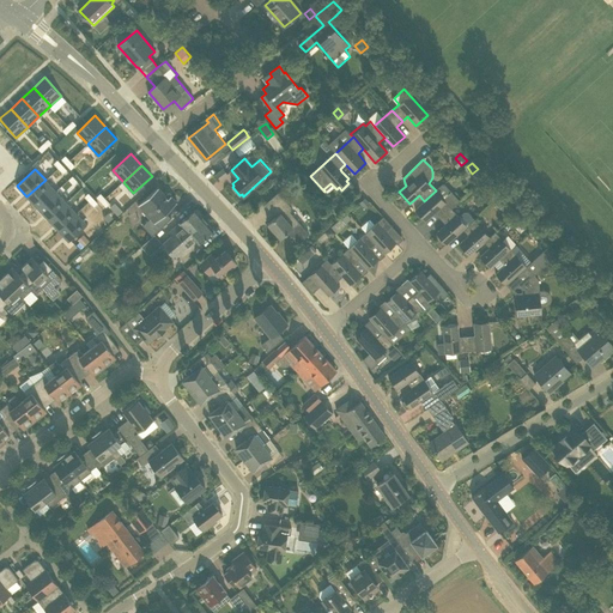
[(228,174),(224,169),(217,174),(220,178),(228,174)]
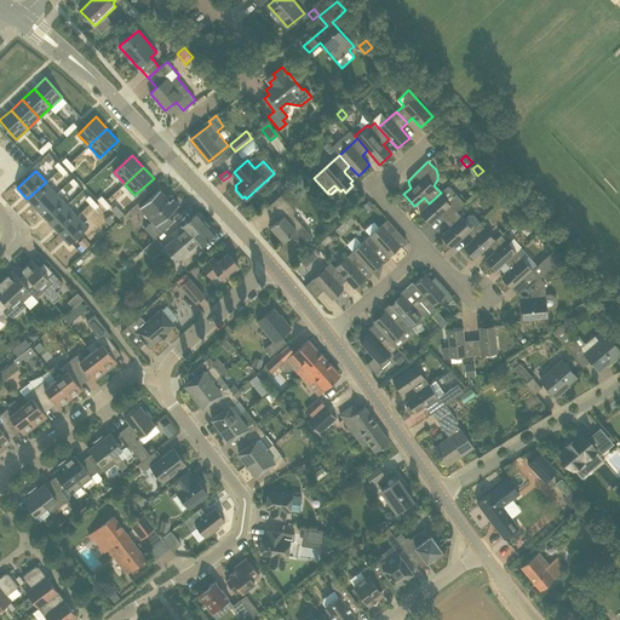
[(231,185),(237,177),(231,173),(225,182),(231,185)]
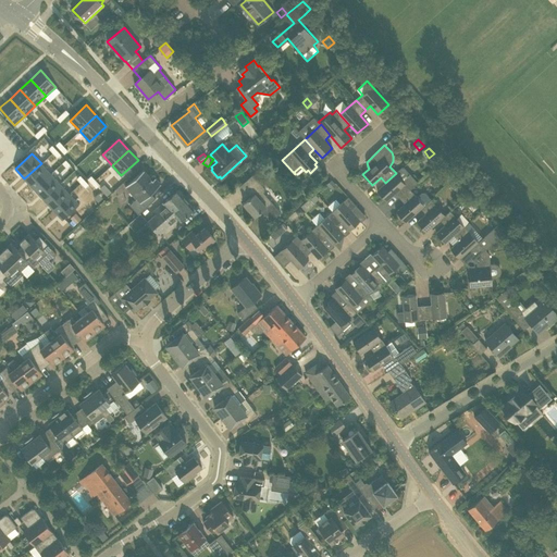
[(247,163),(251,169),(258,163),(254,158),(247,163)]
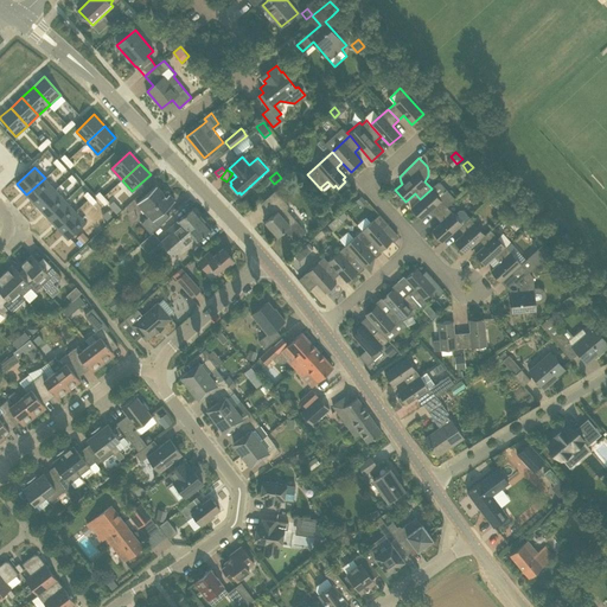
[(26,195),(37,206),(55,189),(45,178),(26,195)]
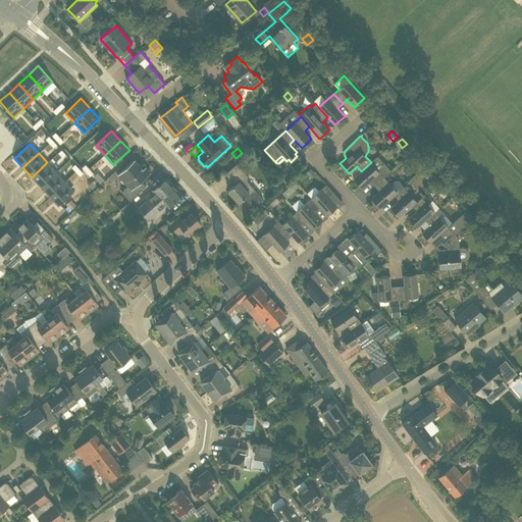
[(353,178),(362,189),(370,180),(375,186),(384,177),(393,170),(378,155),(371,162),(361,171),(353,178)]
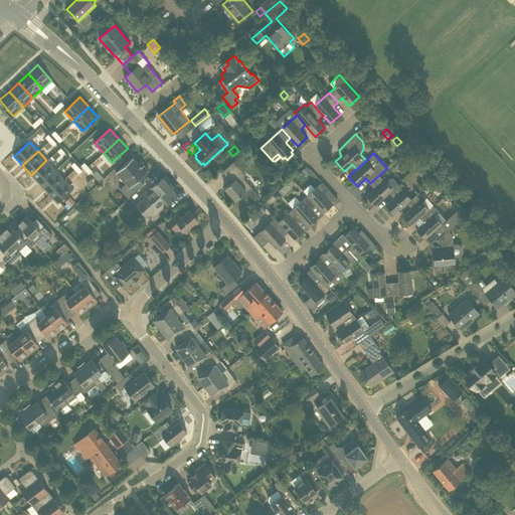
[(415,156),(408,161),(414,168),(421,163),(415,156)]
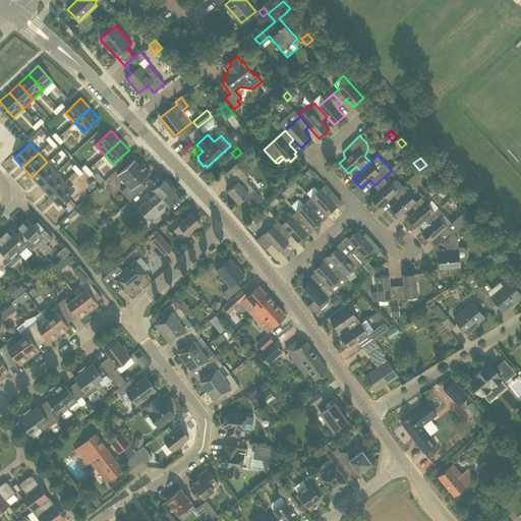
[(142,168),(134,159),(117,174),(118,175),(119,173),(129,184),(121,191),(129,200),(130,199),(146,185),(141,181),(151,172),(146,166),(142,168)]
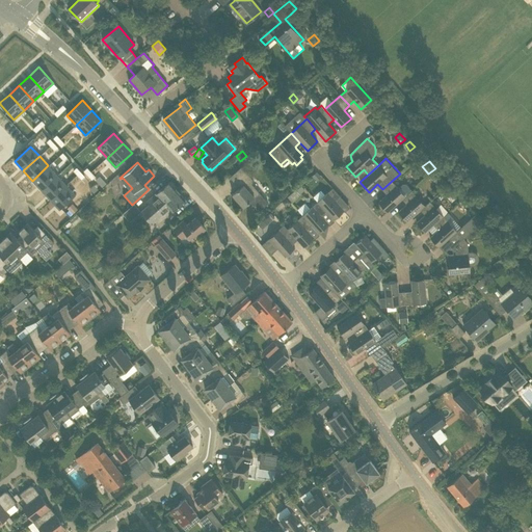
[(57,176),(48,165),(32,181),(42,190),(57,176)]
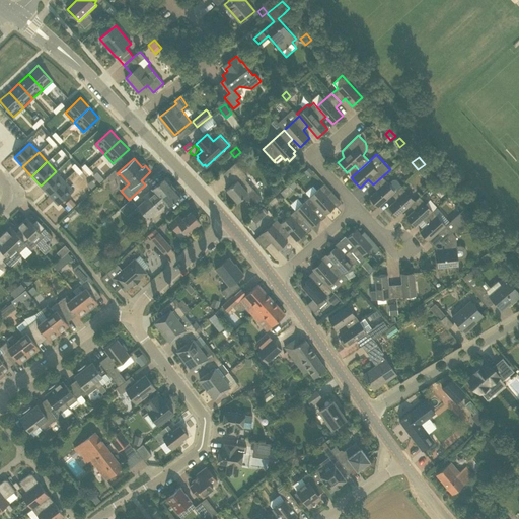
[(237,202),(243,197),(251,206),(262,198),(245,179),(246,178),(245,176),(247,175),(236,162),(224,172),(233,183),(227,190),(237,202)]
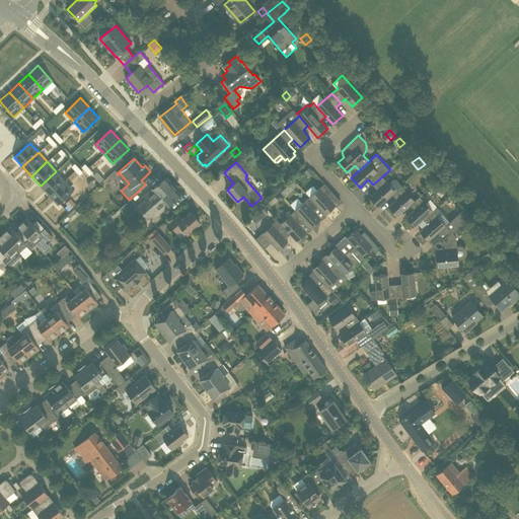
[(424,176),(430,171),(425,166),(419,171),(424,176)]
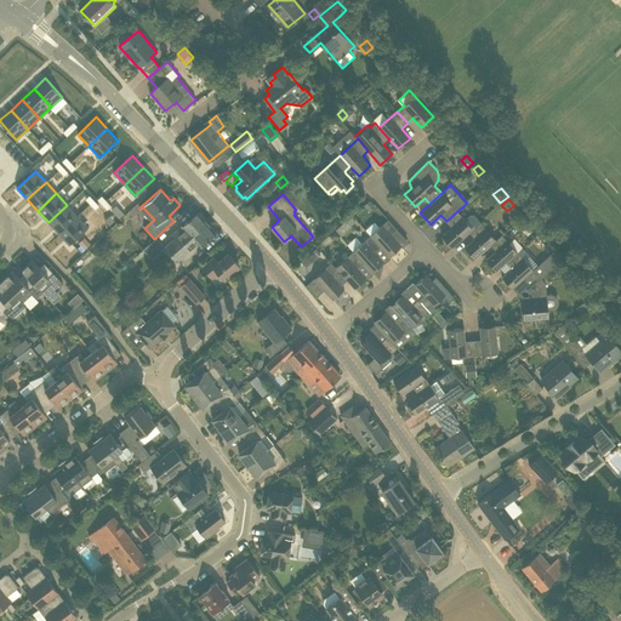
[(49,222),(60,233),(78,216),(67,205),(49,222)]
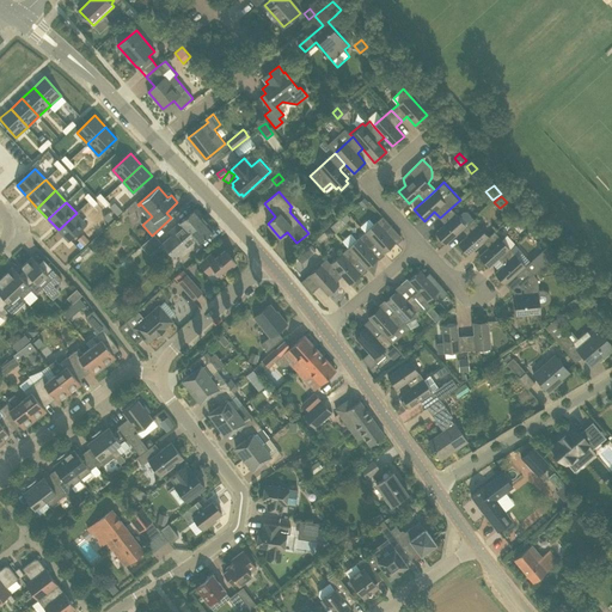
[(204,219),(195,208),(179,222),(182,225),(161,243),(153,234),(152,236),(141,245),(148,255),(155,249),(163,256),(204,219)]
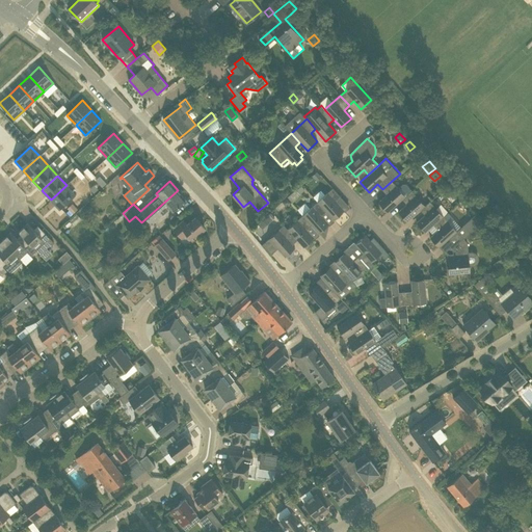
[(403,184),(398,188),(392,181),(382,189),(387,194),(378,202),(388,212),(402,198),(411,190),(406,184),(403,184)]
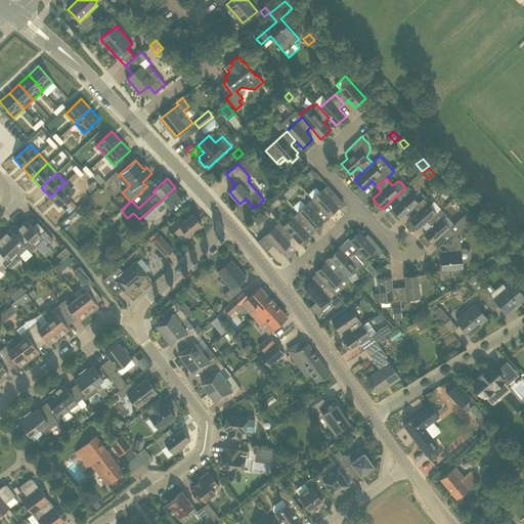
[(75,191),(66,182),(50,197),(58,207),(75,191)]
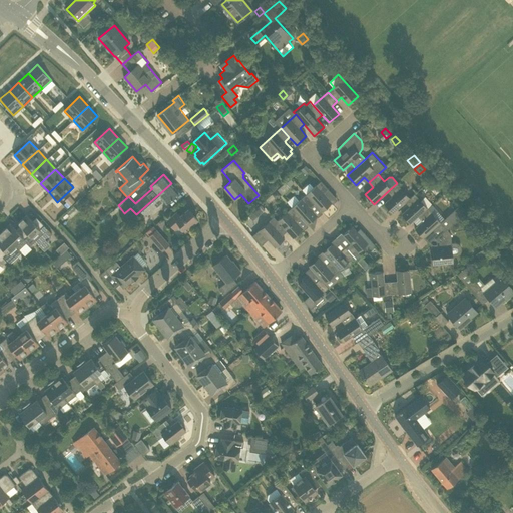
[(286,183),(278,189),(282,194),(290,187),(289,186),(295,181),(292,178),(286,183)]
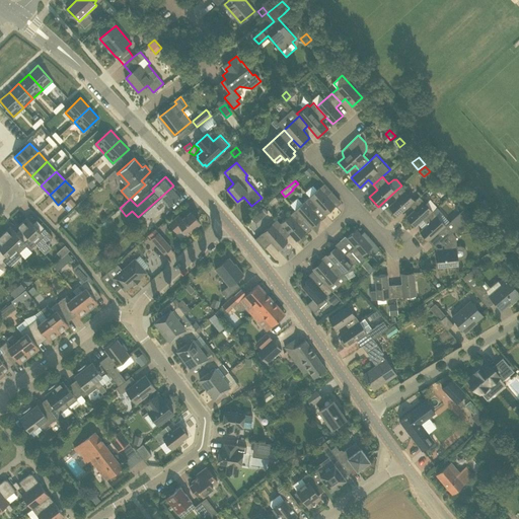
[(342,202),(324,183),(309,197),(325,214),(336,206),(337,207),(342,202)]
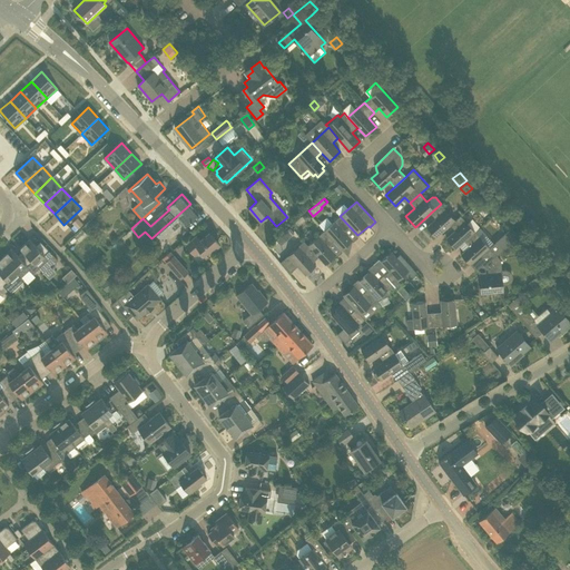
[(184,226),(198,214),(190,204),(151,238),(157,245),(182,223),(184,226)]
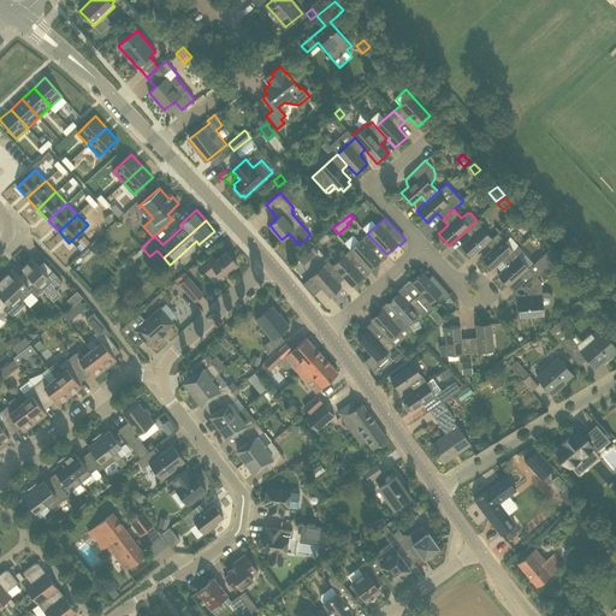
[(471,236),(461,244),(472,256),(486,243),(492,238),(477,220),(466,230),(471,236)]
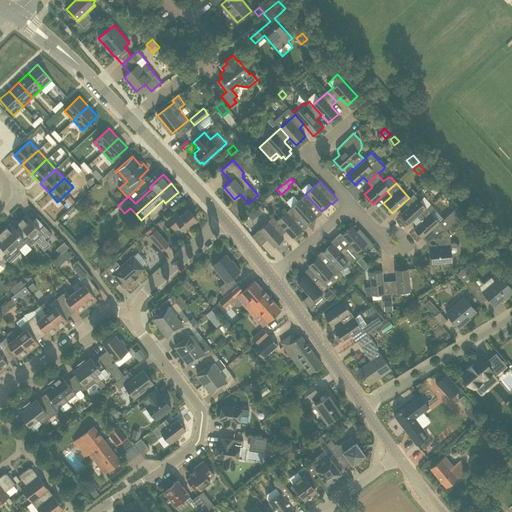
[(409,207),(401,214),(409,223),(417,216),(427,208),(414,193),(409,198),(404,202),(409,207)]
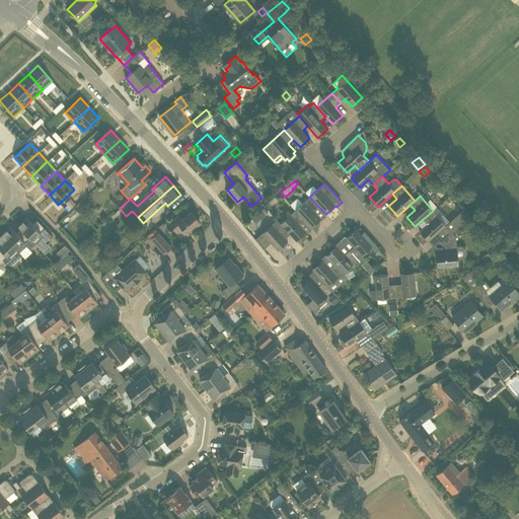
[(326,215),(325,214),(309,197),(295,210),(310,227),(320,219),(321,220),(326,215)]
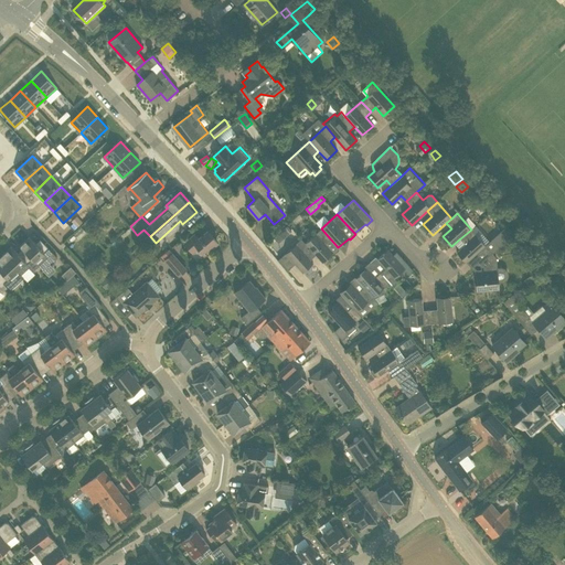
[(71,221),(77,227),(83,222),(76,215),(71,221)]
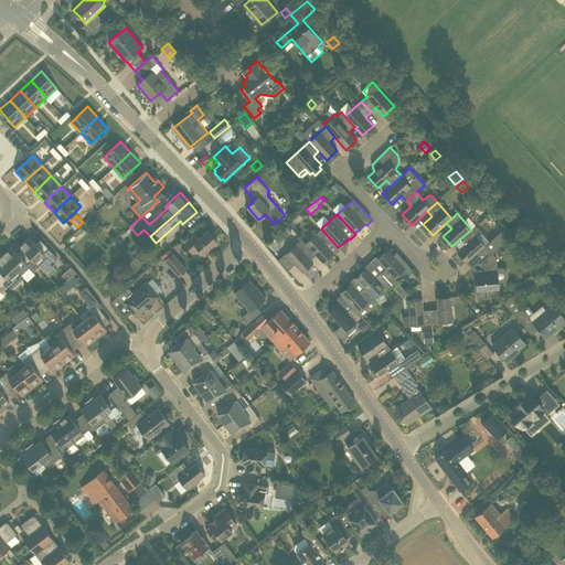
[(85,223),(88,230),(98,225),(94,219),(85,223)]
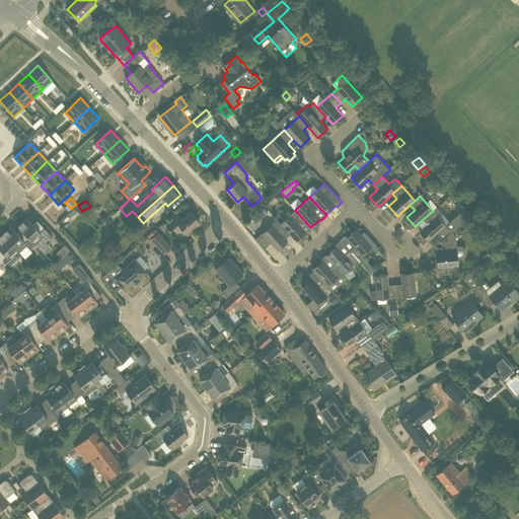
[(455,207),(460,213),(463,216),(464,215),(465,217),(468,214),(464,209),(458,204),(455,207)]
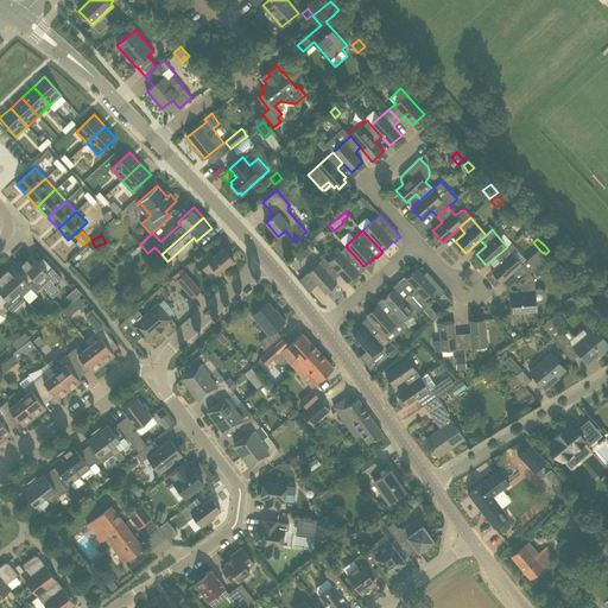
[(507,247),(495,257),(501,263),(492,271),(502,283),(511,274),(527,260),(512,242),(507,247)]
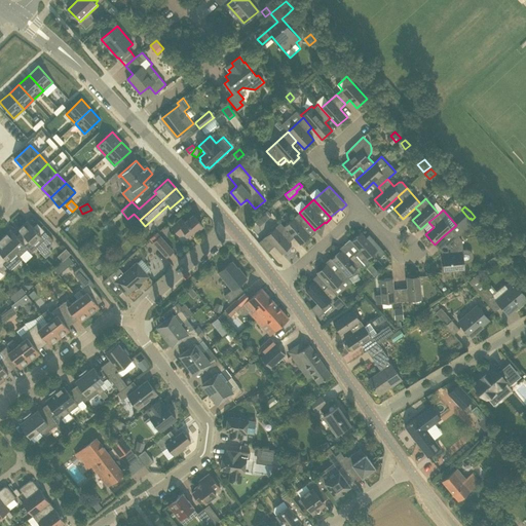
[(294,237),(300,245),(310,235),(311,236),(315,232),(314,230),(299,213),(284,225),(294,237)]
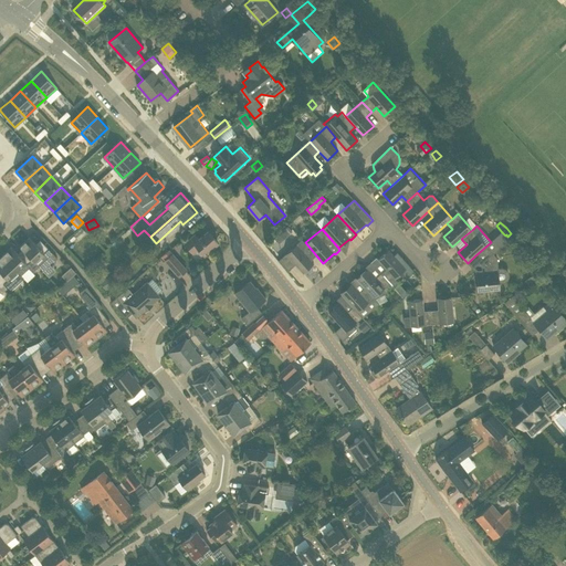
[(278,236),(282,240),(286,237),(285,232),(284,230),(278,236)]
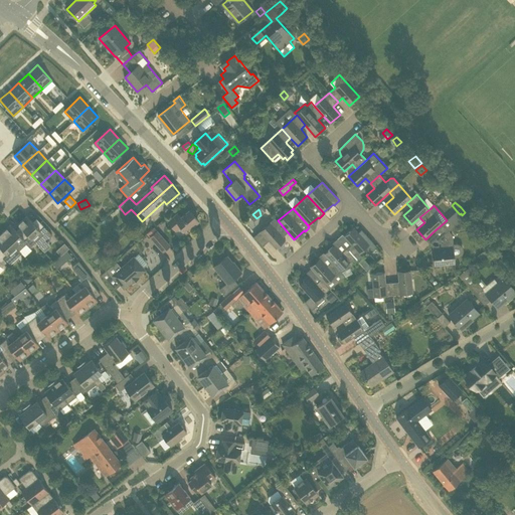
[(168,221),(171,225),(175,230),(181,225),(186,231),(198,220),(189,210),(181,217),(177,213),(168,221)]
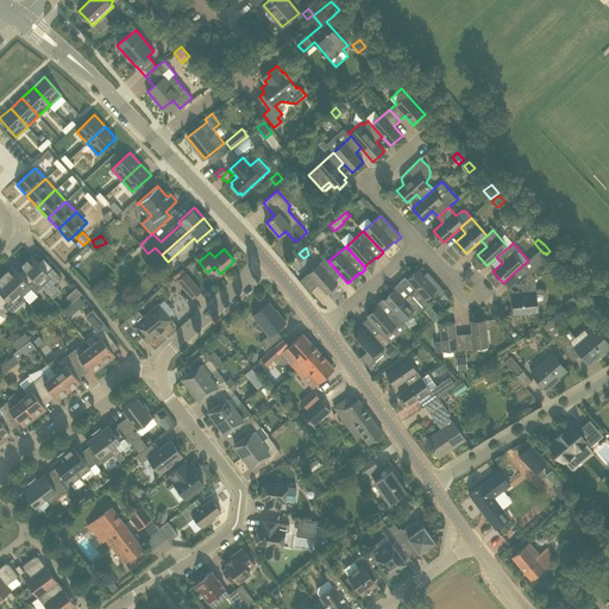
[(538,312),(538,305),(540,305),(541,303),(544,303),(545,302),(546,301),(547,300),(547,297),(547,296),(547,294),(547,293),(546,290),(545,289),(542,289),(541,289),(540,288),(535,289),(535,277),(531,274),(552,255),(550,251),(546,255),(545,252),(544,253),(540,250),(528,261),(512,275),(521,286),(521,294),(512,295),(514,314),(538,312)]
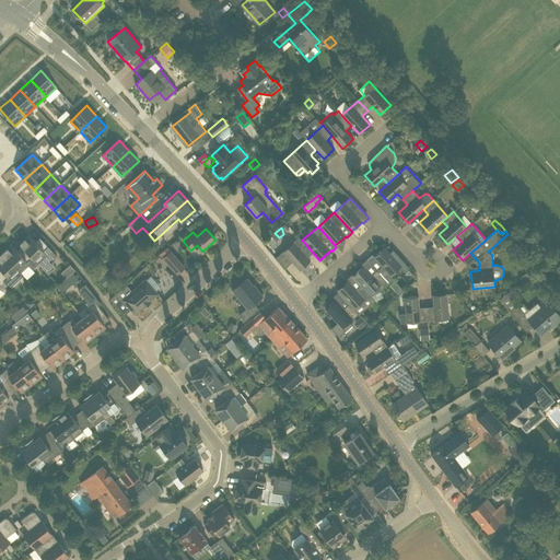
[(42,268),(56,255),(43,241),(38,244),(30,235),(20,244),(25,249),(38,264),(42,268)]
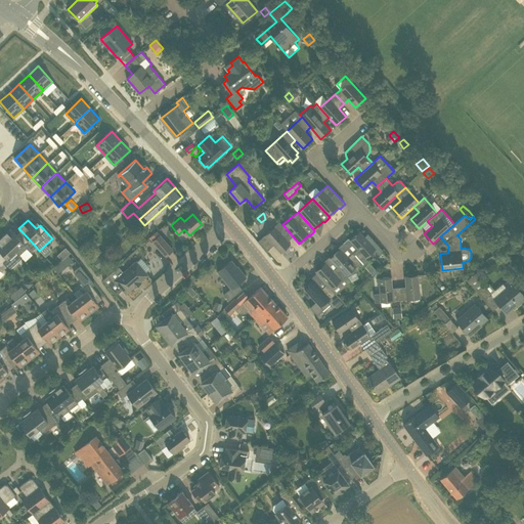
[(279,222),(259,241),(267,250),(273,245),(280,253),(291,244),(288,241),(293,236),(282,224),(279,222)]
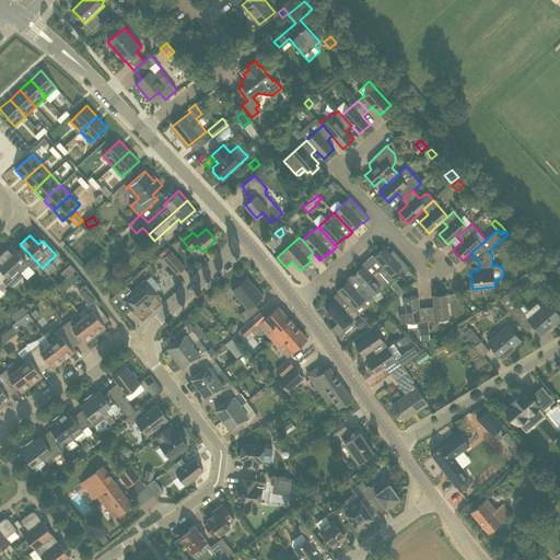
[(21,272),(28,265),(32,269),(38,264),(25,249),(21,254),(12,244),(2,253),(21,272)]
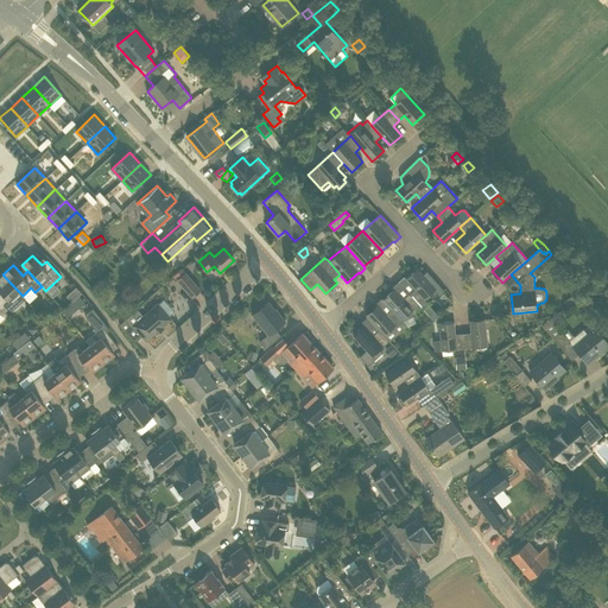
[(181,268),(173,276),(176,279),(184,272),(181,268)]
